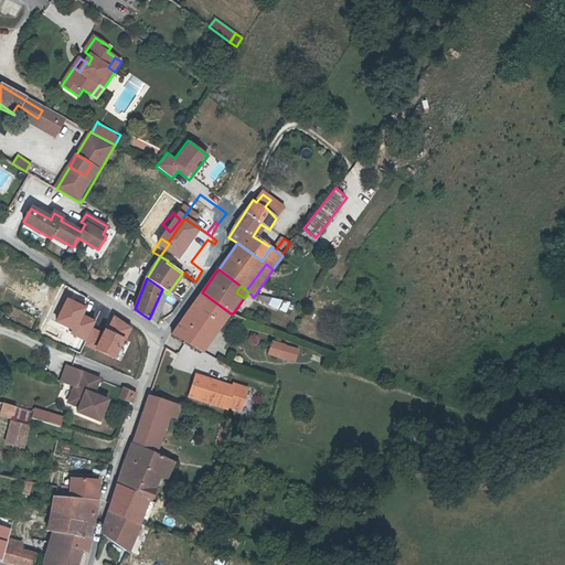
[(155,322),(167,294),(162,289),(149,319),(155,322)]
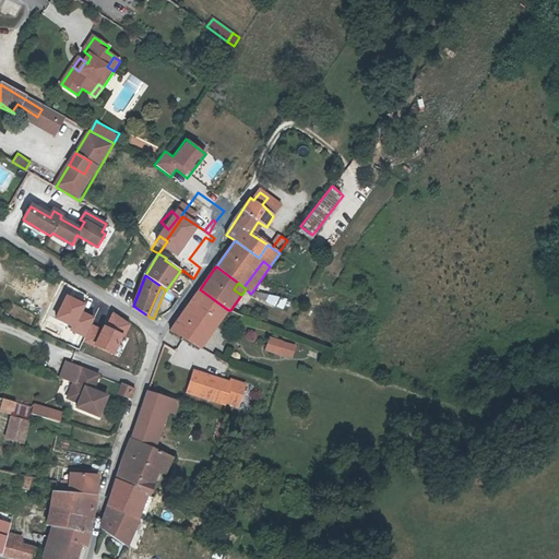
[(34,295),(16,287),(10,301),(27,309),(34,295)]
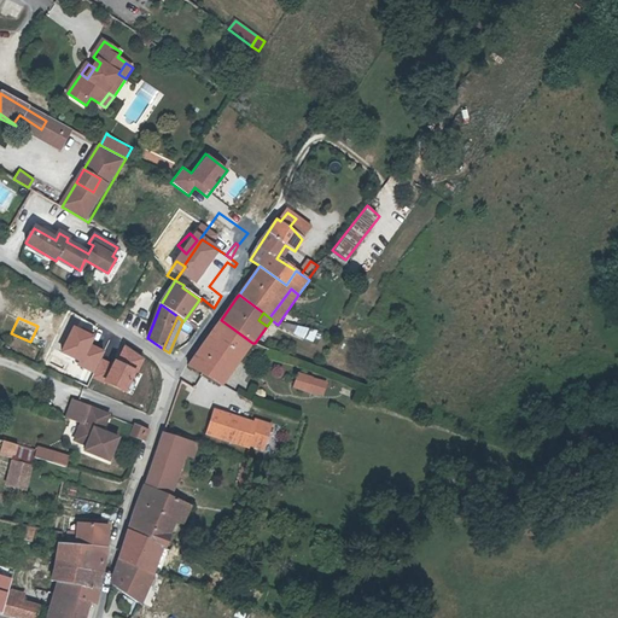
[(223,385),(252,343),(221,320),(188,365),(223,385)]
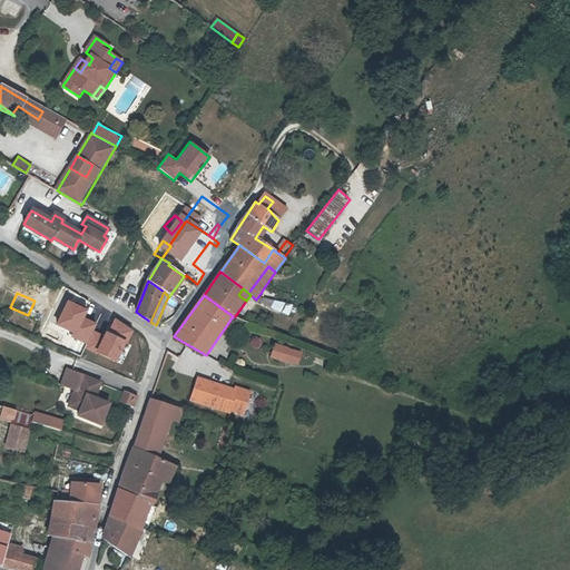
[(28,315),(10,307),(6,316),(23,325),(28,315)]
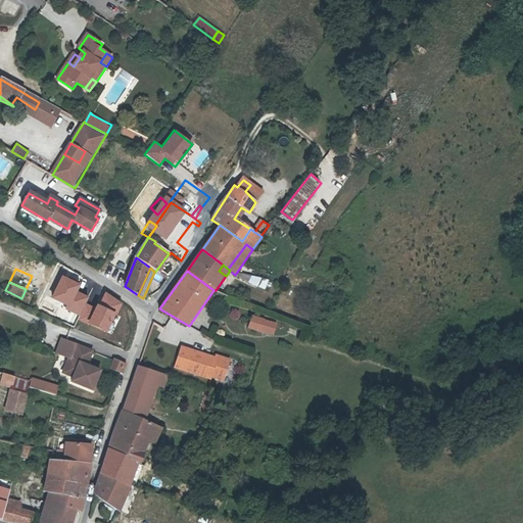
[(254,318),(250,327),(259,331),(264,322),(254,318)]
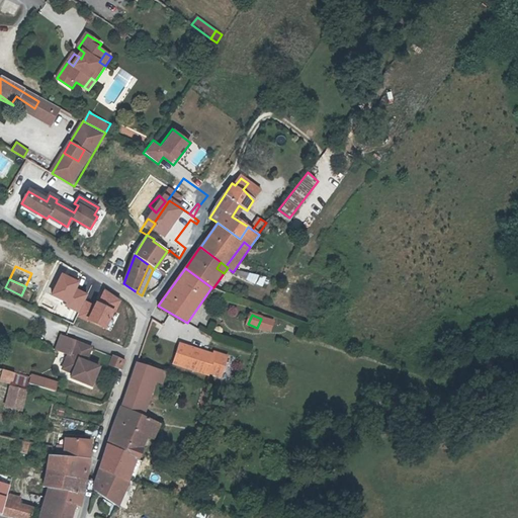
[(76,340),(62,334),(55,349),(68,354),(70,355),(76,341),(76,340)]
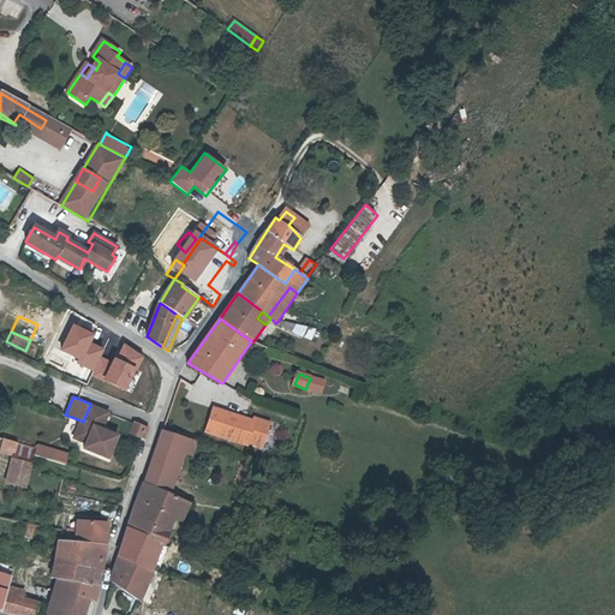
[(90,405),(83,422),(81,421),(73,436),(87,442),(83,448),(108,459),(118,436),(101,429),(108,412),(90,405)]
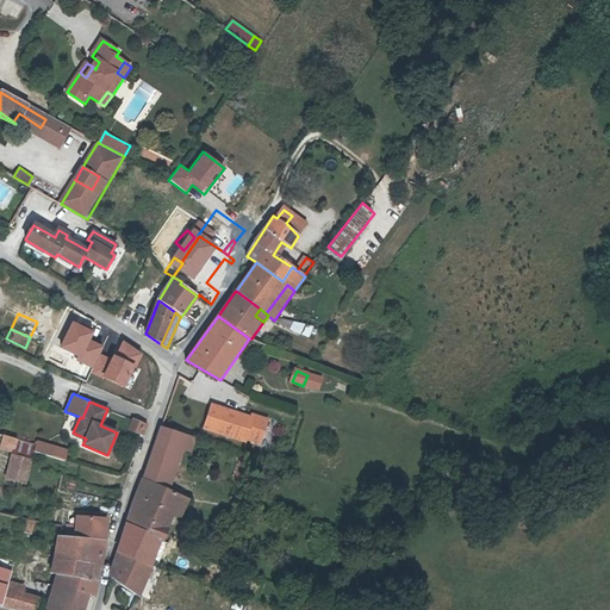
[(205,425),(246,440),(247,437),(260,442),(268,418),(253,414),(251,417),(229,409),(212,404),(205,425)]
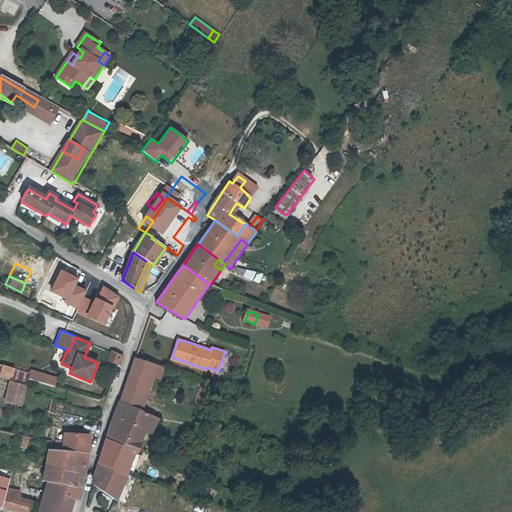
[(111,353),(107,362),(120,366),(123,357),(111,353)]
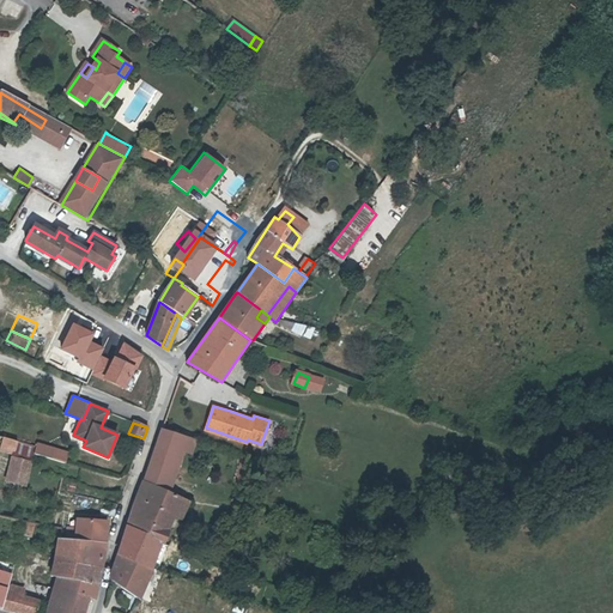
[(157,447),(183,450),(188,437),(163,429),(157,447)]
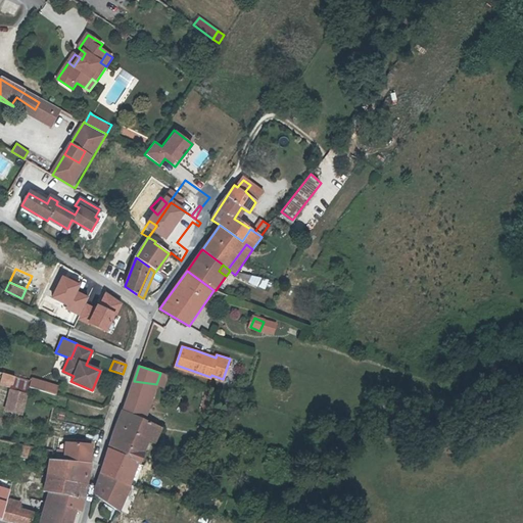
[(168,375),(160,373),(156,384),(163,386),(168,375)]
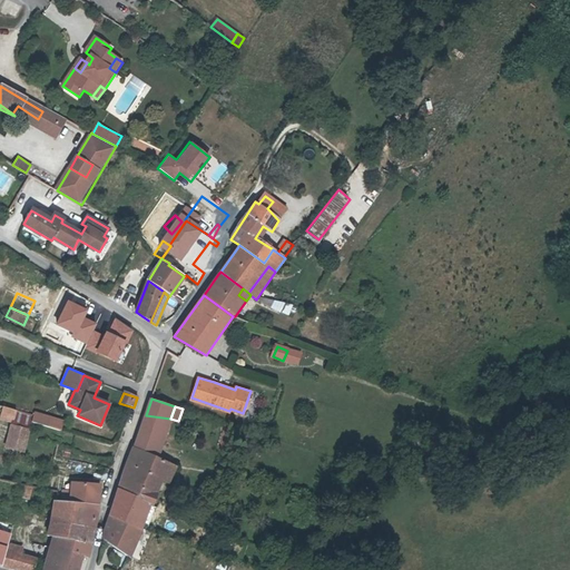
[(32,416),(16,411),(12,425),(29,430),(30,422),(32,416)]
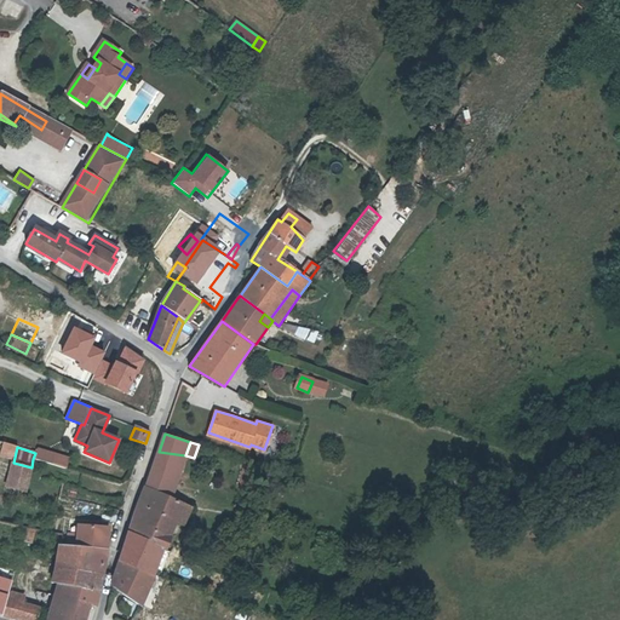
[(46,453),(35,449),(35,453),(33,459),(44,463),(46,453)]
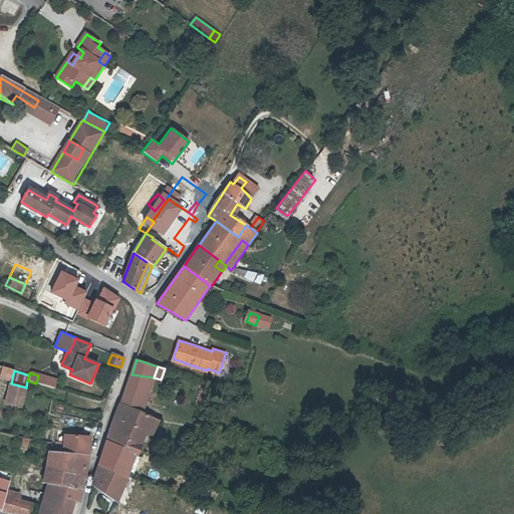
[(132,374),(121,404),(141,412),(154,377),(132,374)]
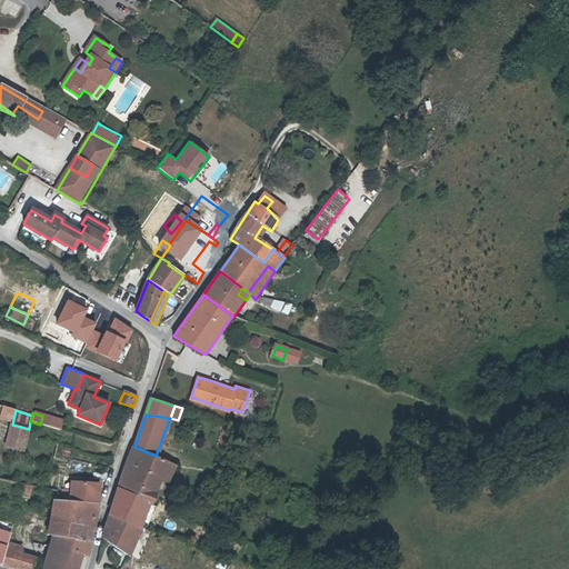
[(11,425),(6,446),(23,450),(29,429),(12,425),(11,425)]
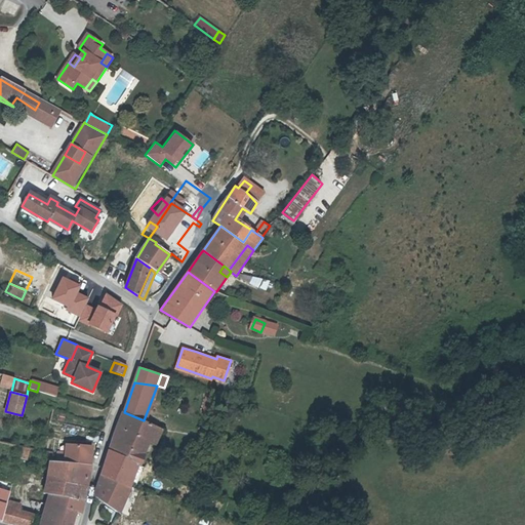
[(134,462),(139,466),(144,455),(143,454),(145,450),(139,448),(143,438),(156,443),(163,429),(144,420),(124,412),(112,445),(107,459),(103,473),(126,483),(134,462)]
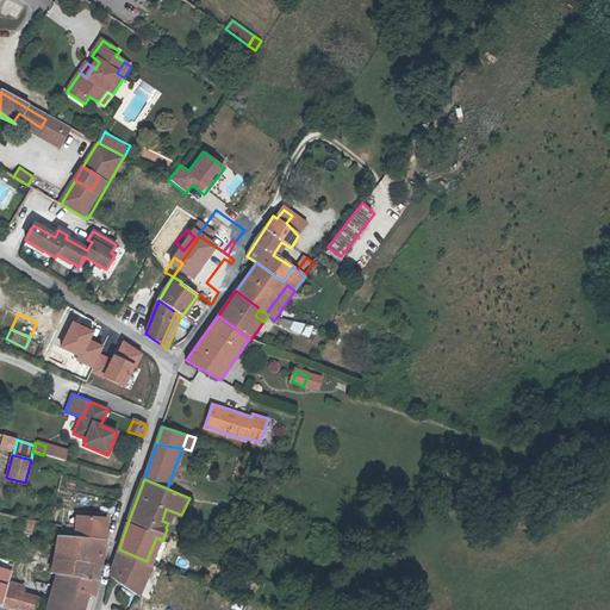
[(67,527),(66,537),(82,540),(105,542),(107,520),(76,517),(75,526),(68,526),(67,527)]
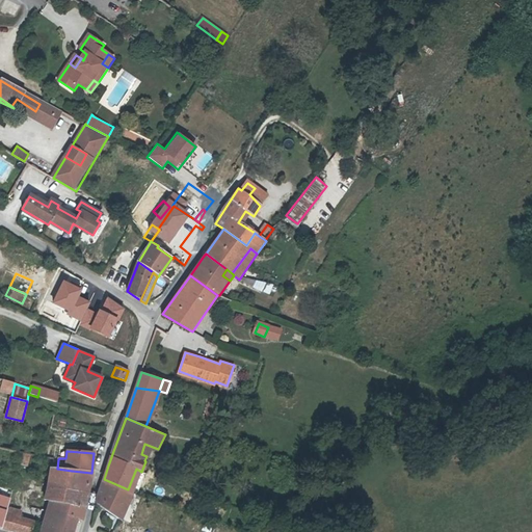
[(27,468),(30,453),(23,452),(20,466),(27,468)]
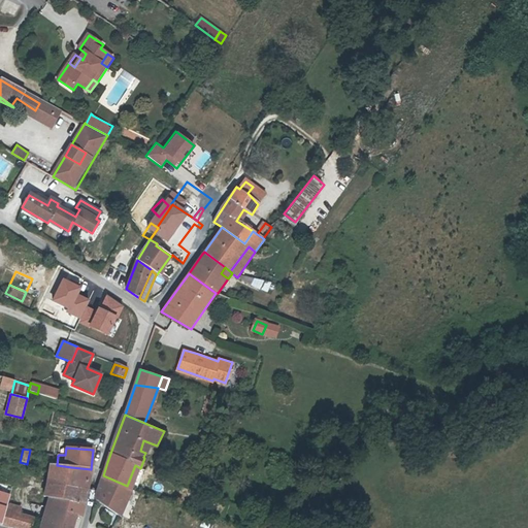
[(71,527),(72,527),(62,525),(66,510),(68,501),(73,502),(75,489),(69,488),(71,467),(57,465),(50,465),(42,496),(51,497),(43,527),(71,527)]
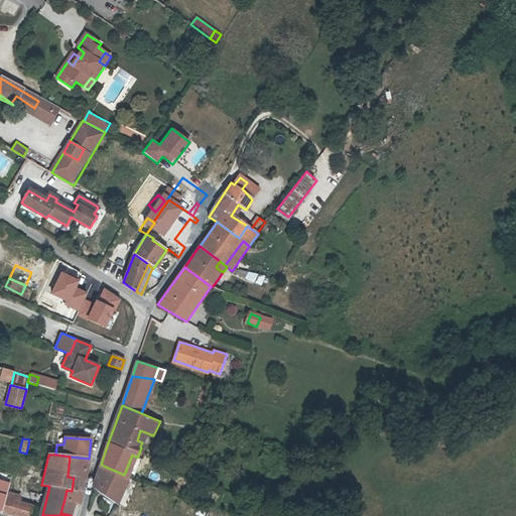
[(129,478),(137,458),(132,455),(124,475),(129,478)]
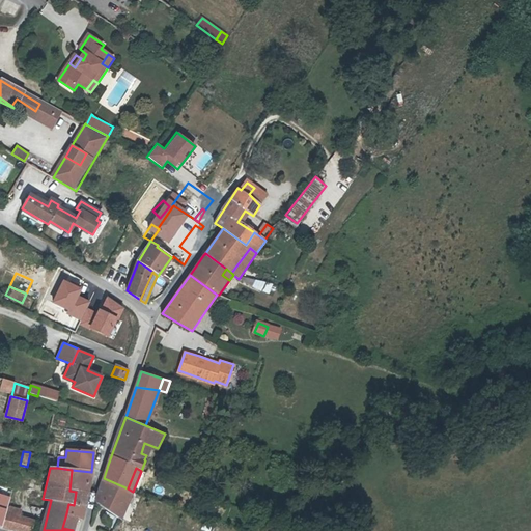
[(88,492),(91,472),(72,470),(70,491),(76,492),(88,492)]
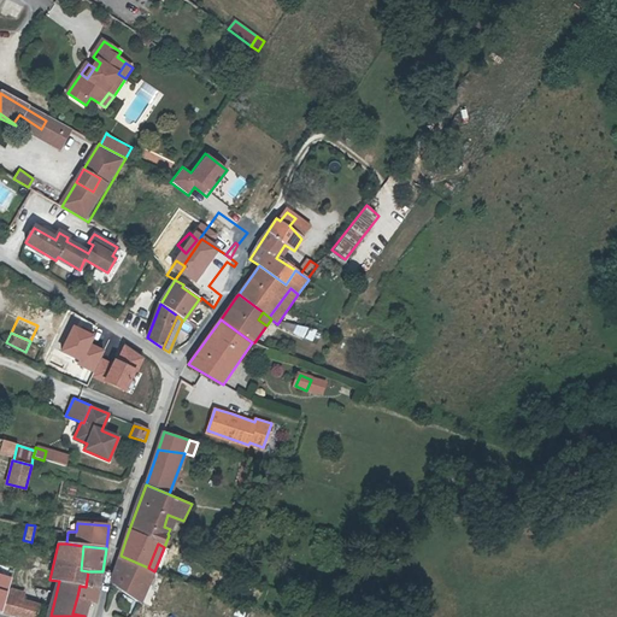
[(136,599),(148,568),(121,556),(116,574),(115,577),(113,581),(112,586),(136,599)]
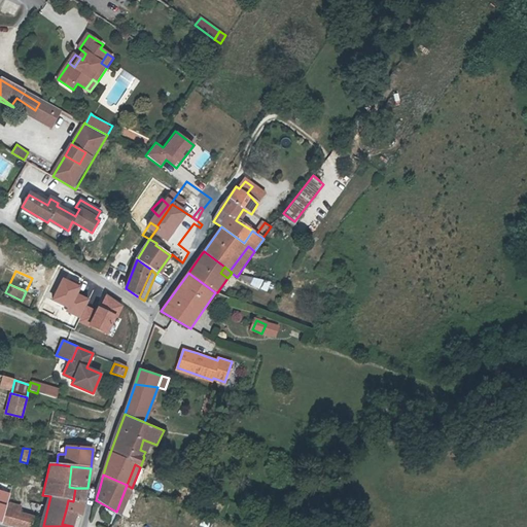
[(132,488),(127,485),(116,512),(121,515),(132,488)]
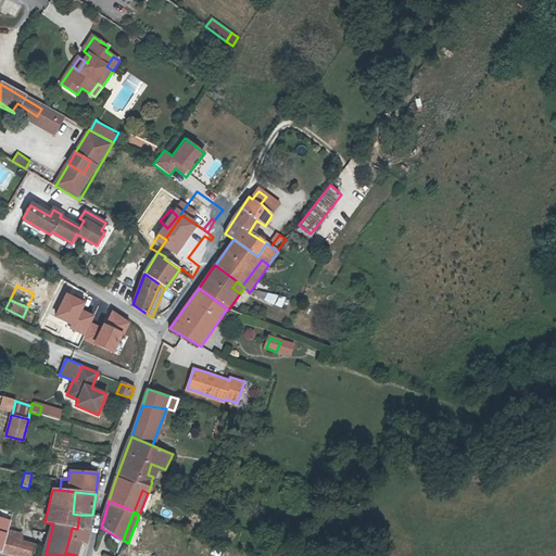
[(90,532),(92,515),(79,515),(77,529),(72,528),(70,538),(81,541),(87,543),(90,532)]
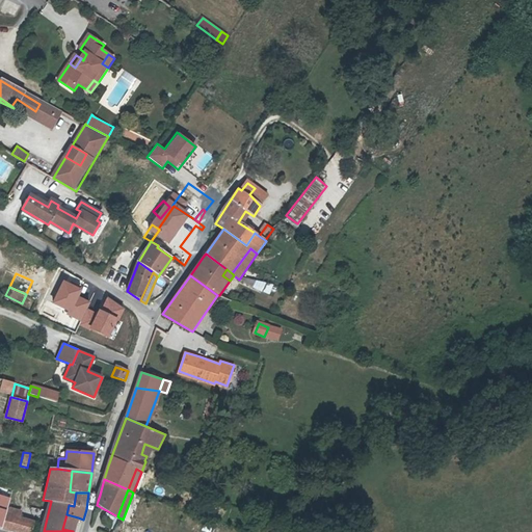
[(10,520),(11,515),(14,509),(7,508),(4,519),(10,520)]
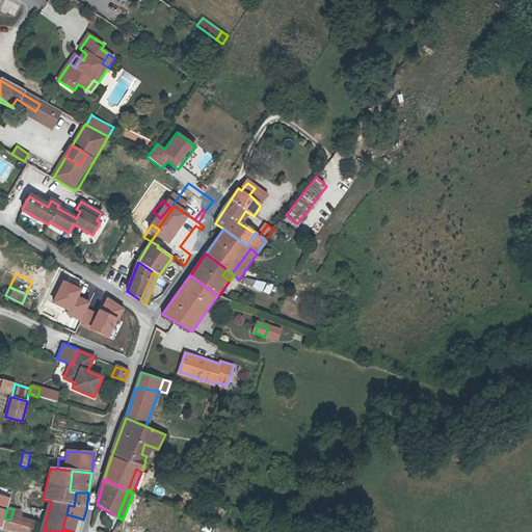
[(74,531),(78,517),(67,514),(62,529),(73,531),(74,531)]
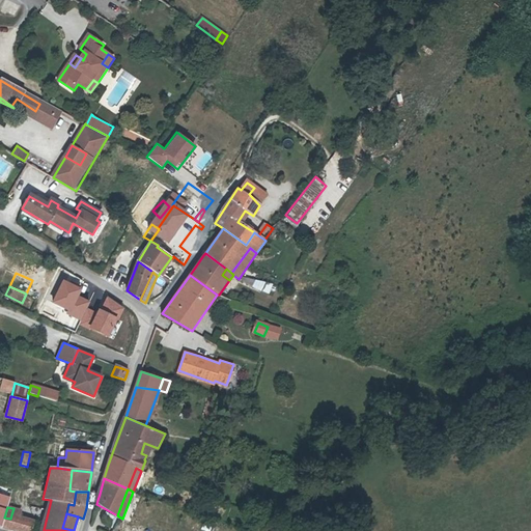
[(30,530),(33,521),(11,514),(10,519),(4,518),(2,526),(19,530),(30,530)]
